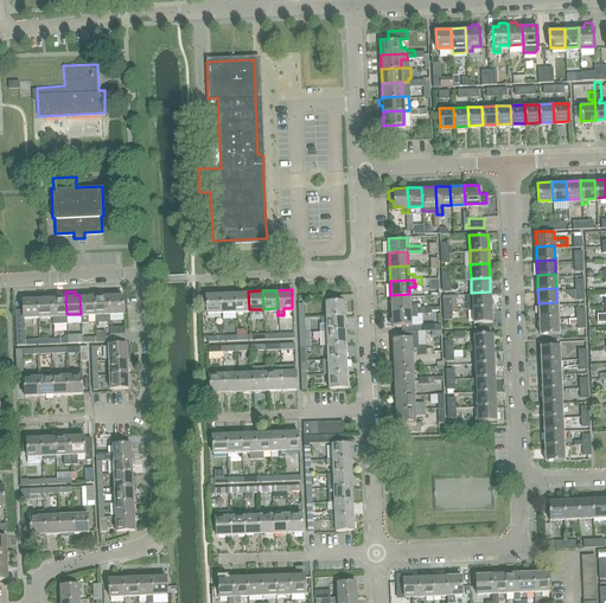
[(235,292),(221,293),(221,310),(235,310),(235,292)]
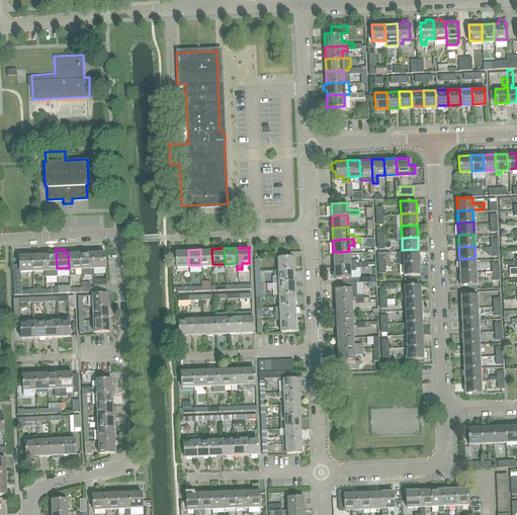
[(211,249),(200,249),(200,265),(212,264),(211,249)]
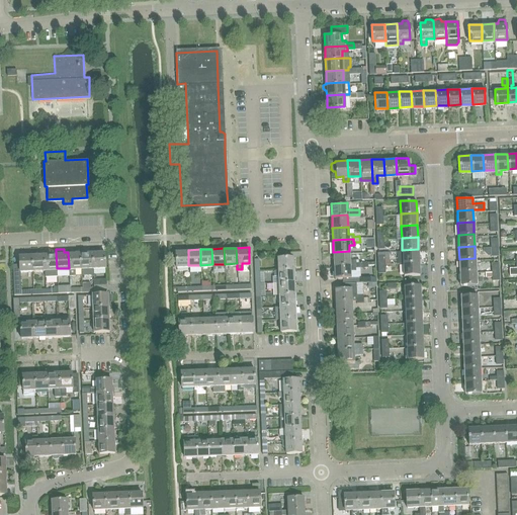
[(402,250),(403,262),(419,261),(418,249),(402,250)]
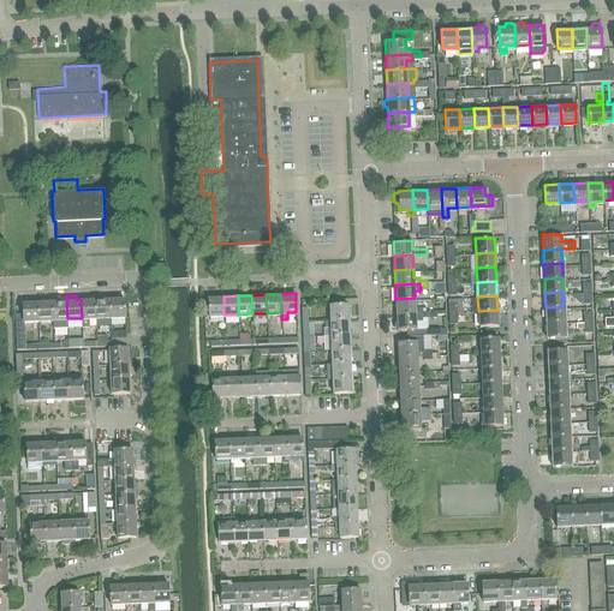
[(124,297),(109,298),(111,317),(125,316),(124,297)]
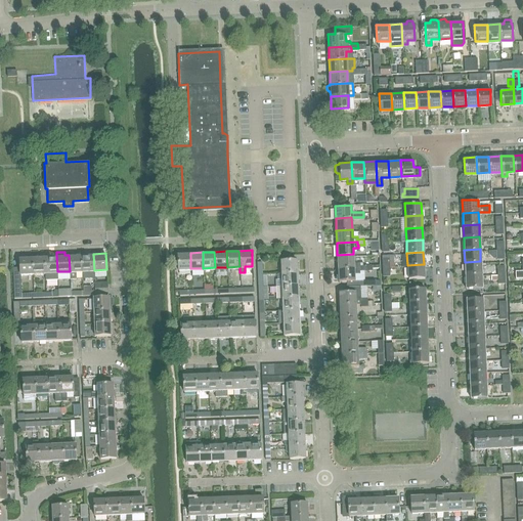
[(190,268),(190,253),(177,253),(178,269),(190,268)]
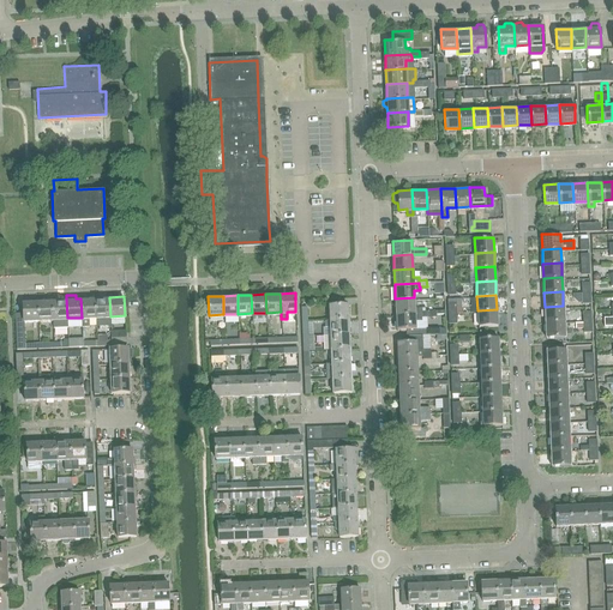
[(95,297),(80,299),(82,318),(82,325),(89,324),(89,316),(96,316),(95,297)]
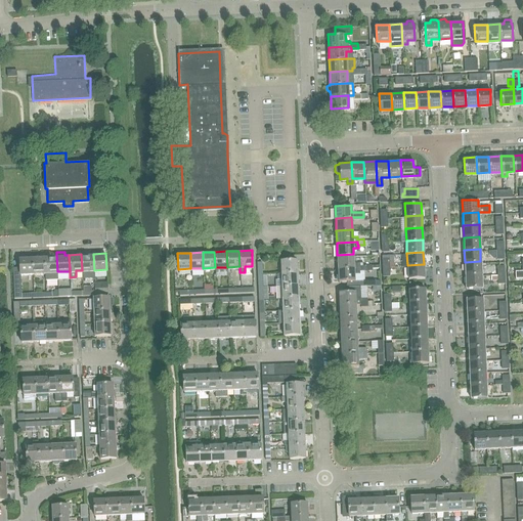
[(93,254),(81,254),(82,270),(94,270),(93,254)]
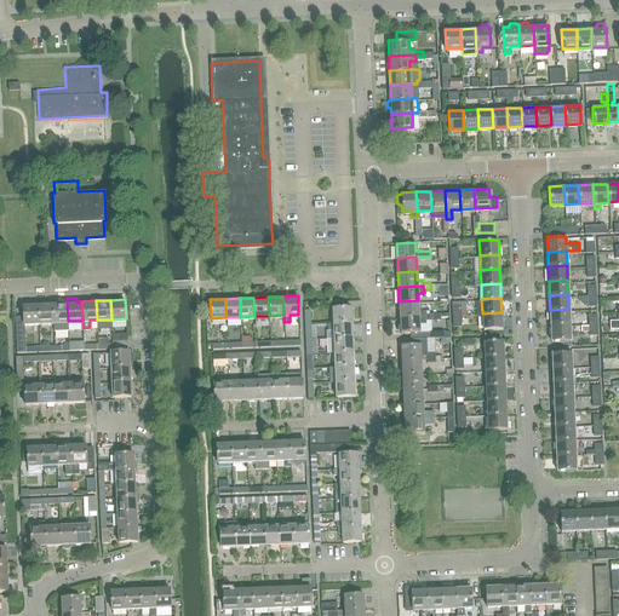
[(418,300),(399,301),(400,316),(424,315),(424,318),(433,318),(431,311),(429,311),(429,309),(418,309),(418,300)]
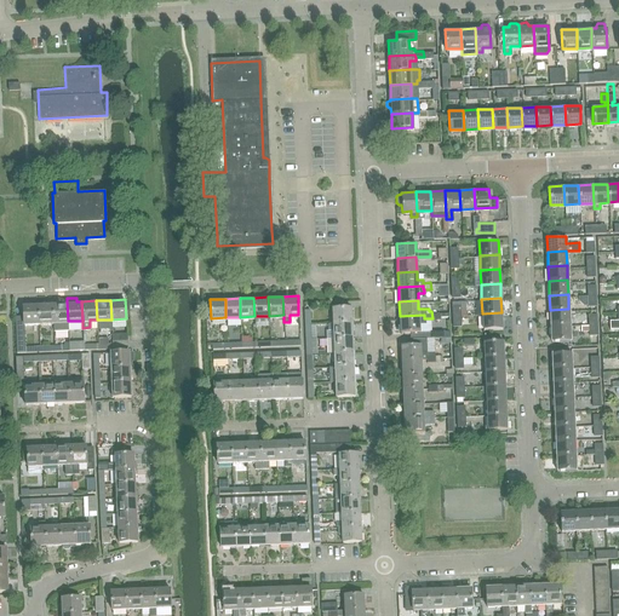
[(67,301),(52,303),(53,321),(68,321),(67,301)]
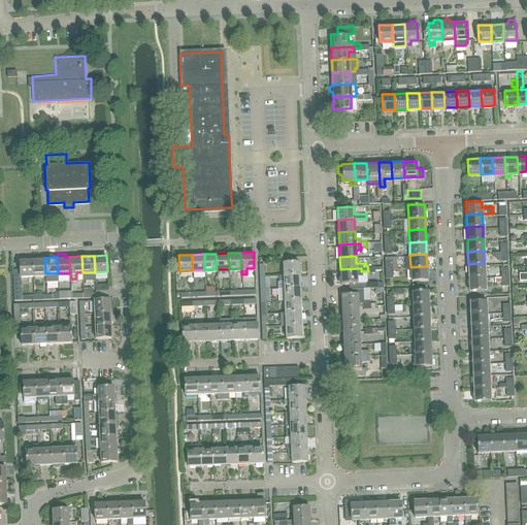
[(21,297),(21,294),(21,274),(33,274),(32,258),(20,259),(20,266),(12,267),(13,298),(21,297)]
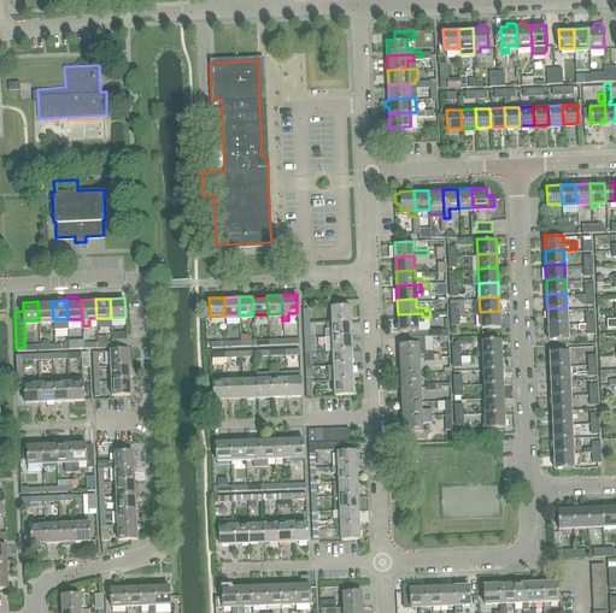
[(52,301),(37,301),(39,320),(53,319),(52,301)]
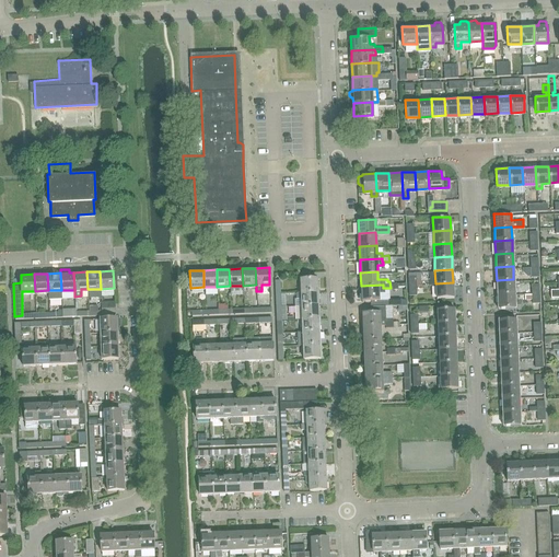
[(300,291),(317,290),(316,277),(300,277),(300,291)]
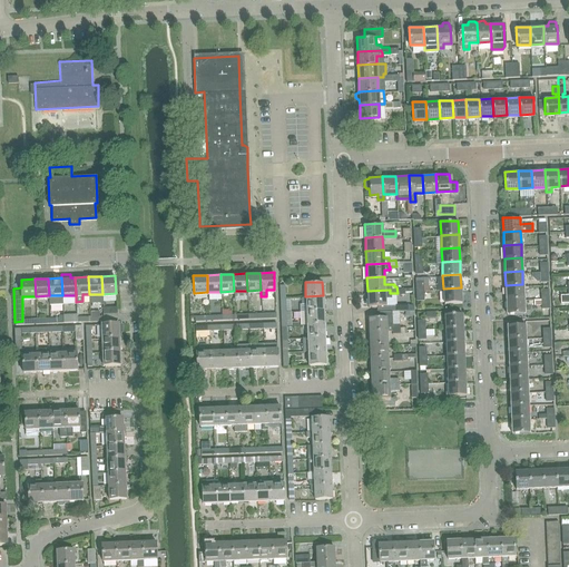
[(506,285),(506,299),(523,297),(522,284),(506,285)]
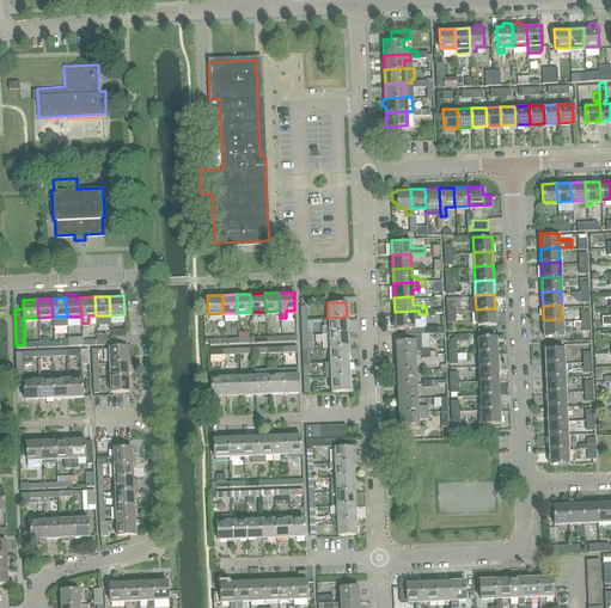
[(495,308),(476,309),(477,324),(495,323),(495,308)]
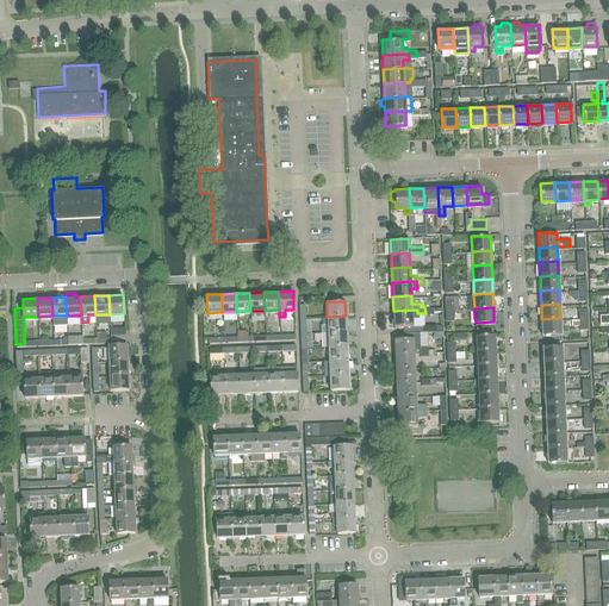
[(417,310),(393,311),(393,325),(403,325),(403,331),(418,331),(423,331),(423,325),(422,313),(417,313),(417,310)]
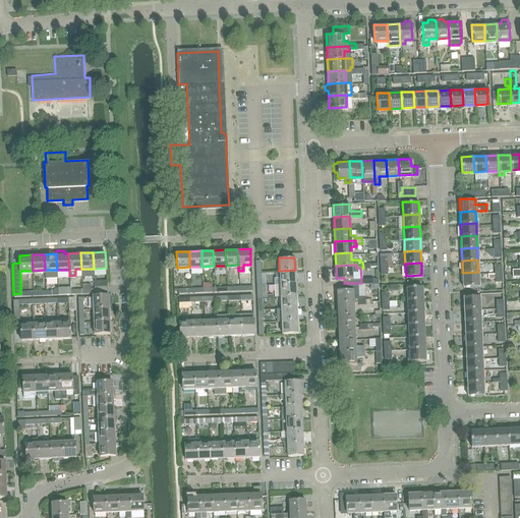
[(275,276),(280,276),(280,283),(295,282),(295,270),(279,271),(275,271),(275,276)]
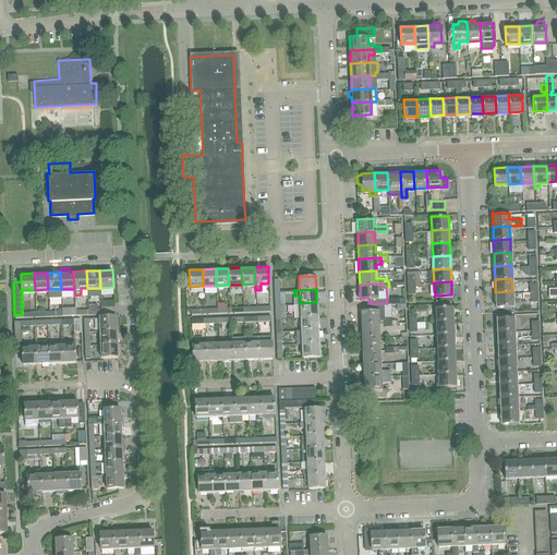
[(530,291),(522,291),(522,297),(530,297),(530,300),(537,300),(536,290),(530,291)]
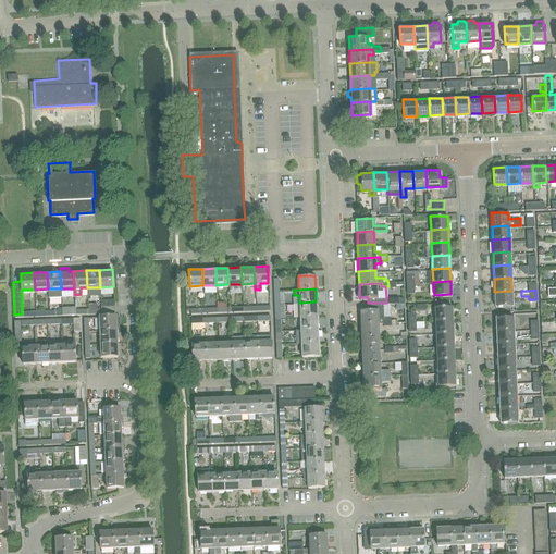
[(511,291),(494,292),(495,305),(511,305),(511,291)]
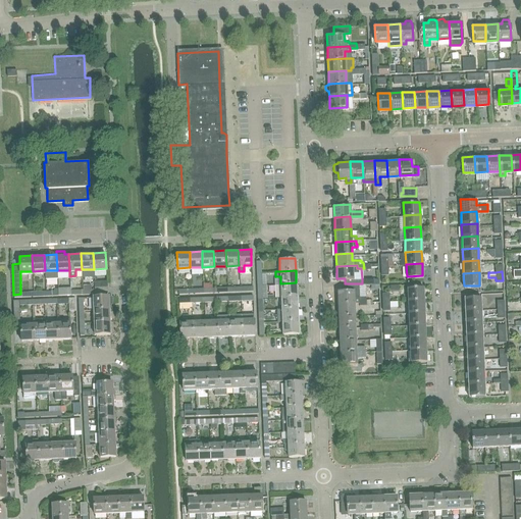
[(275,295),(280,295),(280,296),(297,295),(296,282),(280,283),(280,291),(275,291),(275,295)]
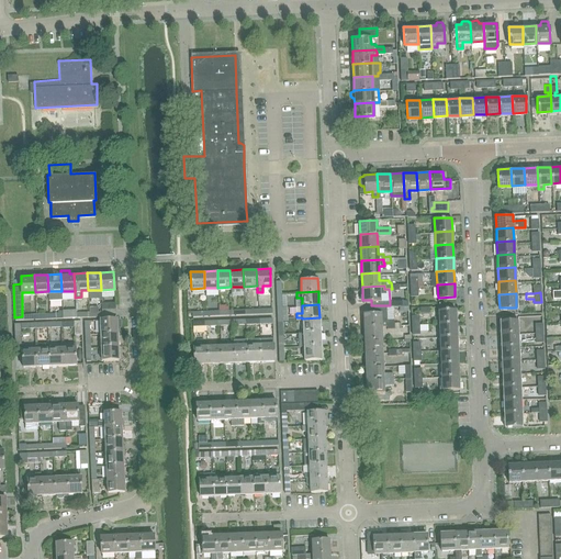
[(371,311),(363,312),(363,325),(381,324),(386,324),(386,327),(393,327),(393,321),(393,317),(386,319),(385,305),(371,305),(371,311)]
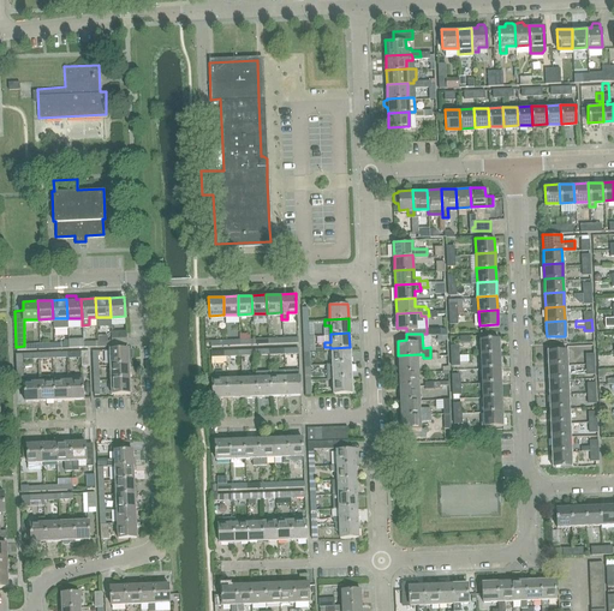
[(480,337),(481,352),(499,352),(499,336),(480,337)]
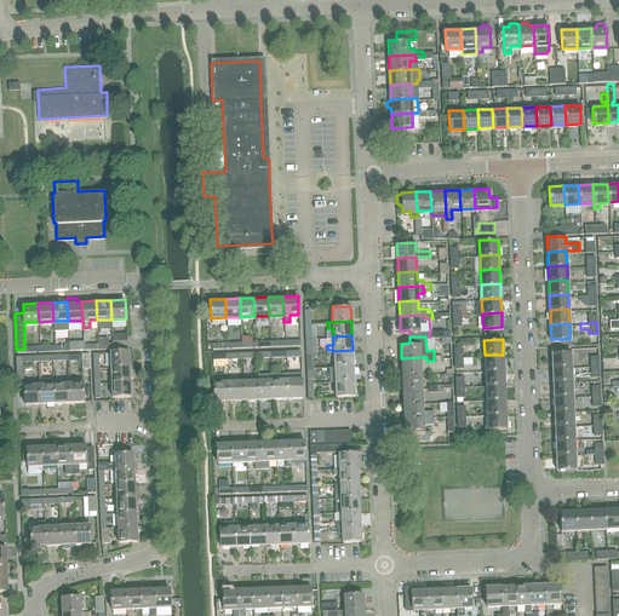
[(133,358),(132,350),(129,350),(129,349),(110,350),(112,364),(130,364),(130,358),(133,358)]
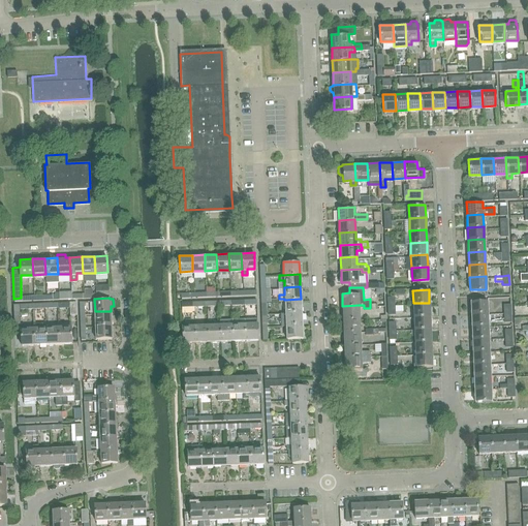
[(284,300),(285,312),(301,311),(301,299),(284,300)]
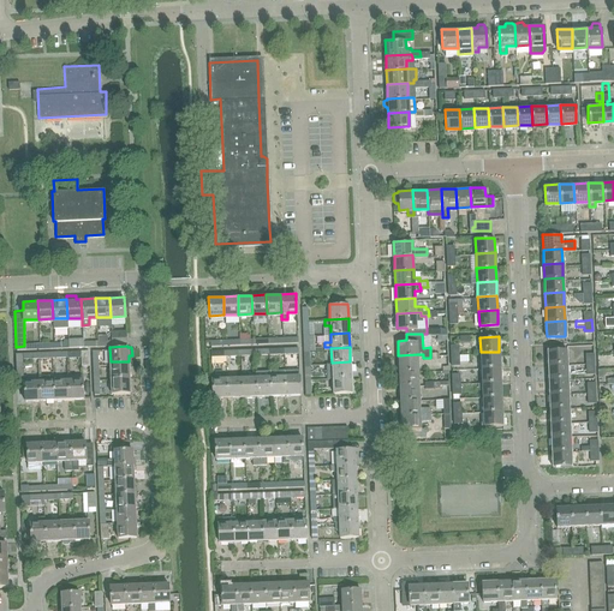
[(547,348),(548,364),(566,363),(566,348),(547,348)]
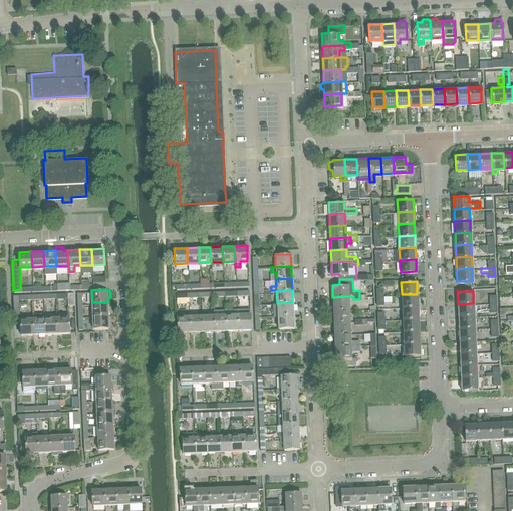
[(402,294),(402,306),(418,306),(417,294),(402,294)]
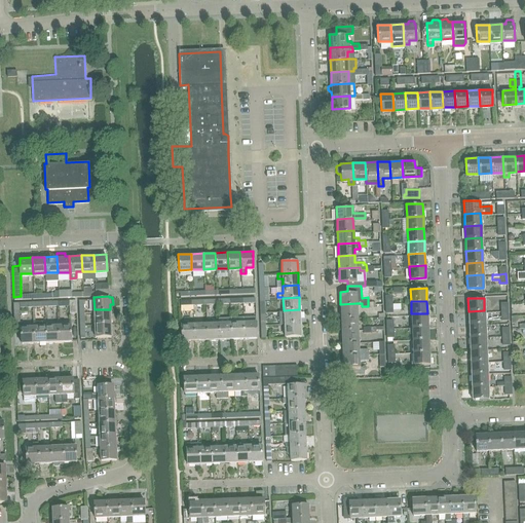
[(340,304),(341,316),(357,316),(357,303),(340,304)]
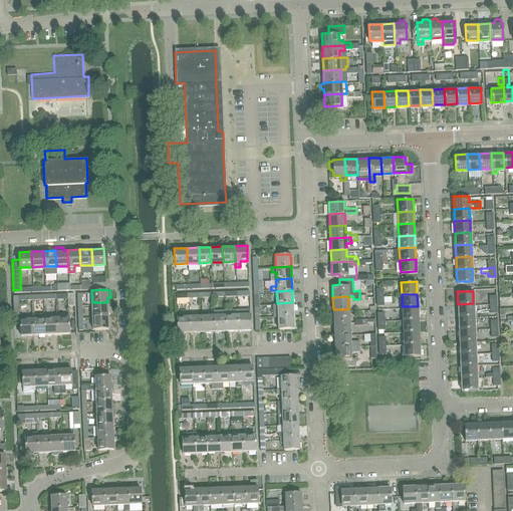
[(92,302),(92,314),(107,313),(107,302),(92,302)]
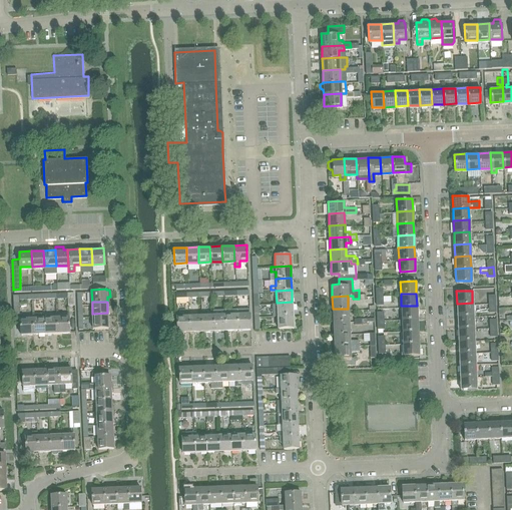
[(292,302),(277,303),(277,309),(273,310),(273,314),(277,314),(293,314),(292,302)]
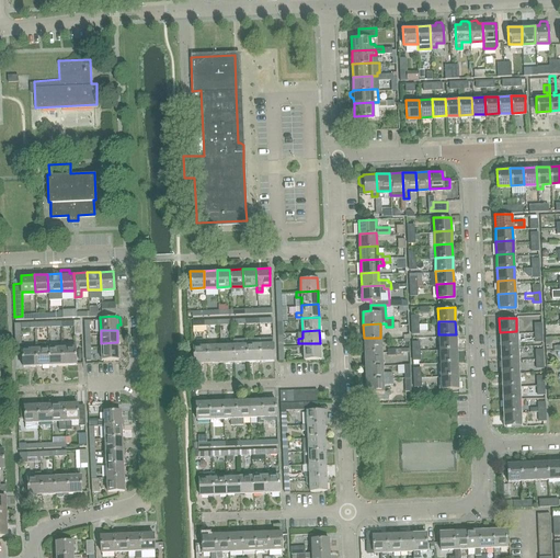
[(500,332),(500,345),(517,344),(516,331),(500,332)]
